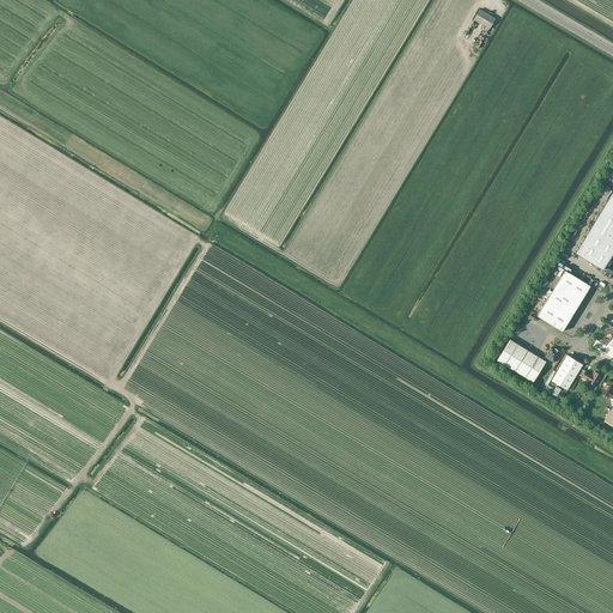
[(473,20),(481,24),(490,29),(496,18),(480,8),(473,20)]
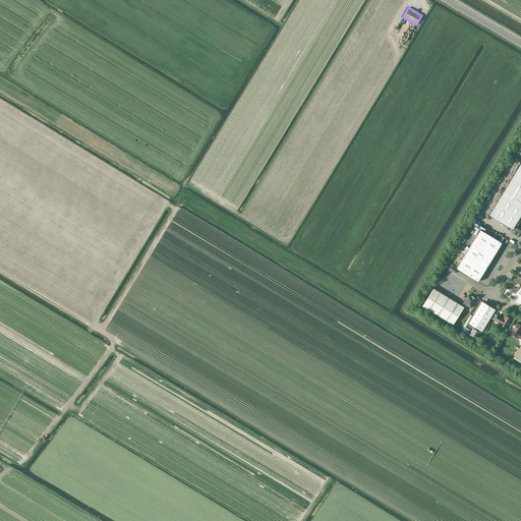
[(520,163),(489,215),(513,230),(520,215),(520,163)]
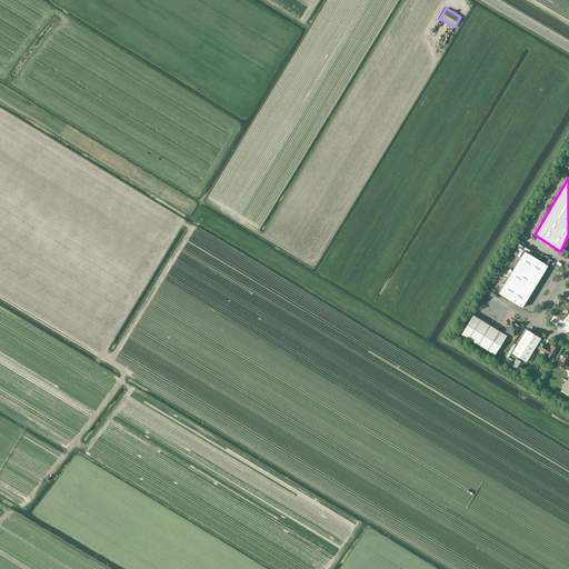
[(525,251),(498,293),(522,308),(548,266),(525,251)]
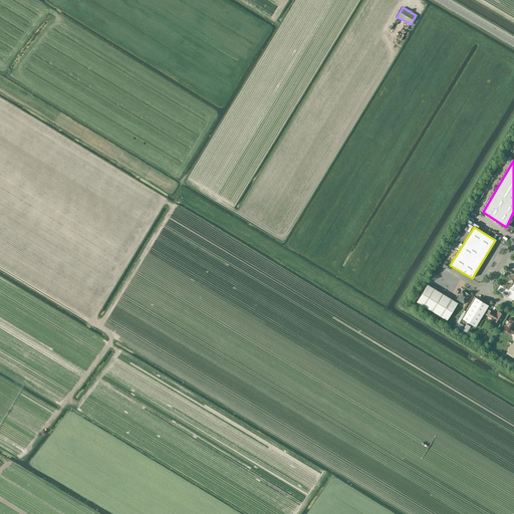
[(428,285),(417,302),(447,320),(448,319),(458,303),(457,303),(455,302),(449,298),(428,285)]
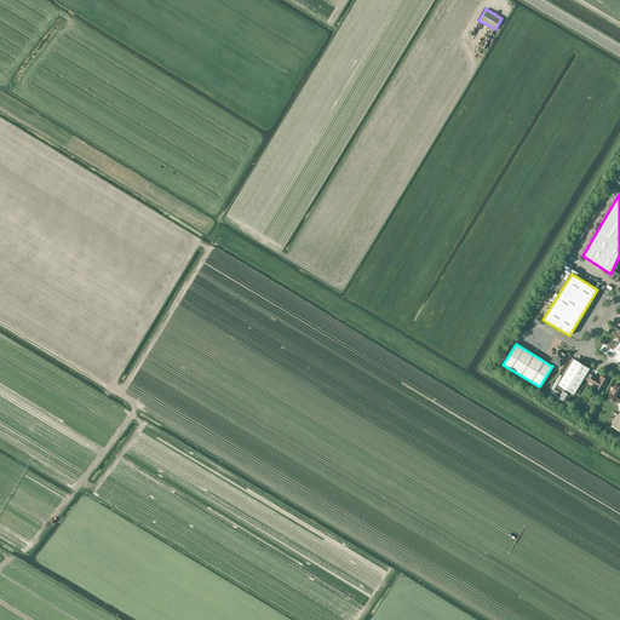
[(557,351),(549,365),(551,366),(554,362),(561,367),(567,356),(561,352),(561,354),(557,351)]
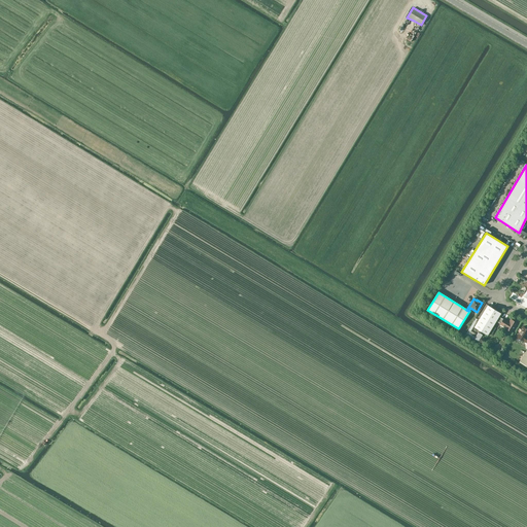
[(487,336),(496,321),(499,316),(501,313),(488,305),(475,327),(487,336)]
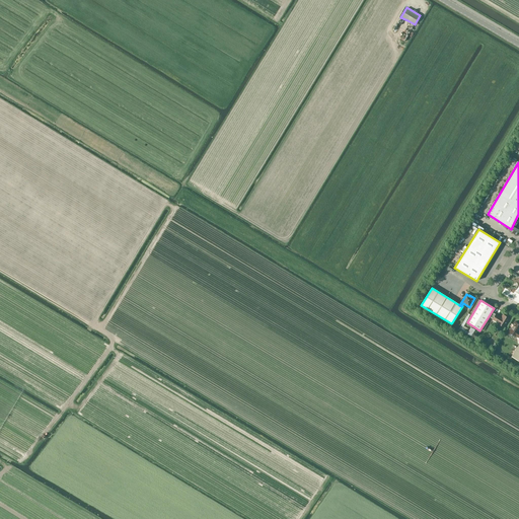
[(503,314),(501,317),(492,311),(489,316),(493,319),(498,322),(504,326),(509,318),(503,314)]
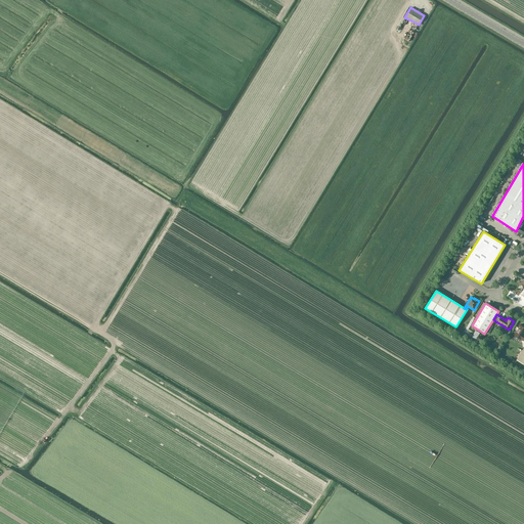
[(514,335),(513,337),(517,340),(518,338),(520,340),(521,339),(523,341),(523,336),(523,333),(523,326),(520,324),(514,335)]
